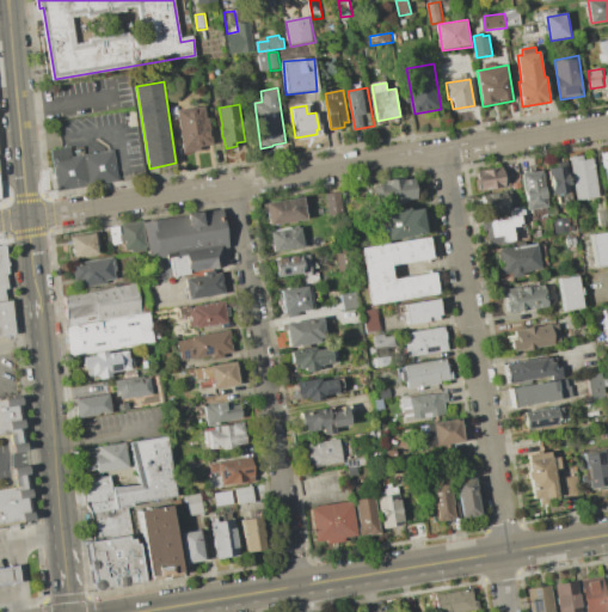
[(178,111),(186,152),(212,148),(210,145),(214,145),(210,118),(208,118),(206,106),(178,111)]
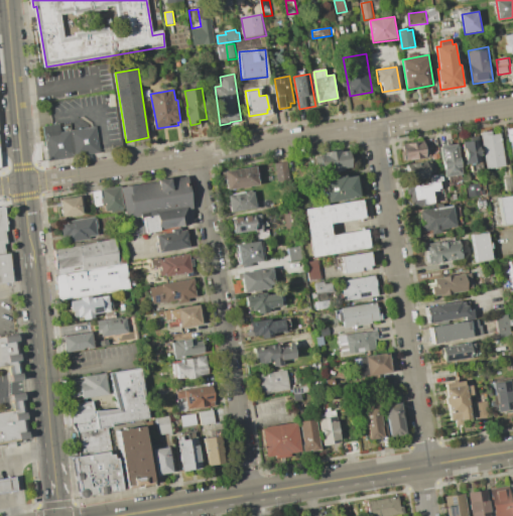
[(43,126),(48,160),(101,152),(97,126),(61,131),(59,123),(43,126)]
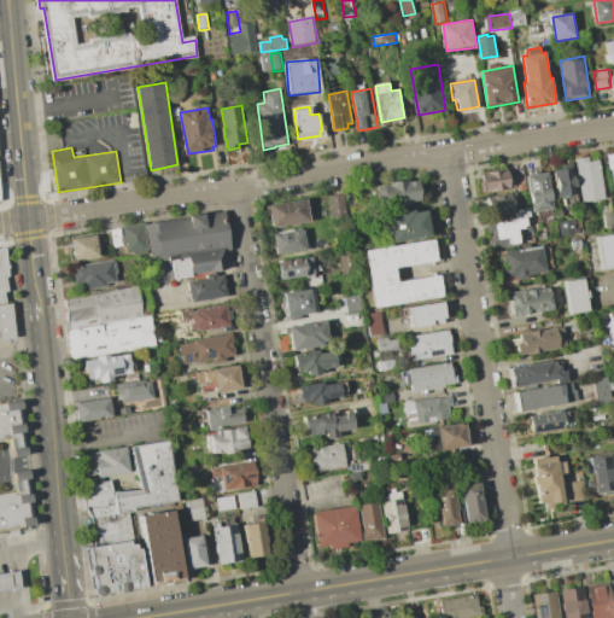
[(577,159),(590,157),(591,162),(602,159),(608,198),(584,203),(577,159)]
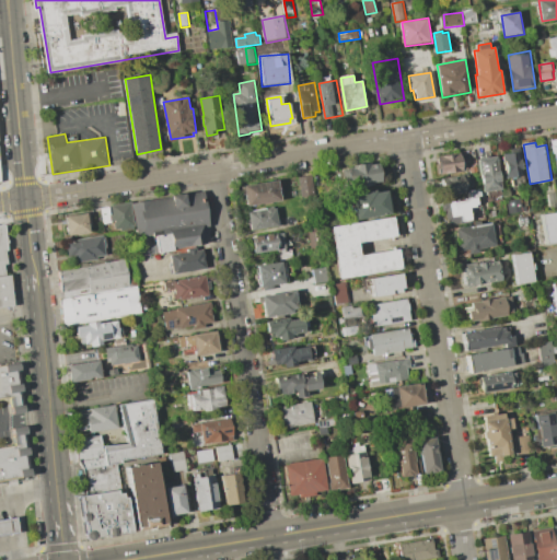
[(461,153),(464,172),(441,175),(439,156),(461,153)]
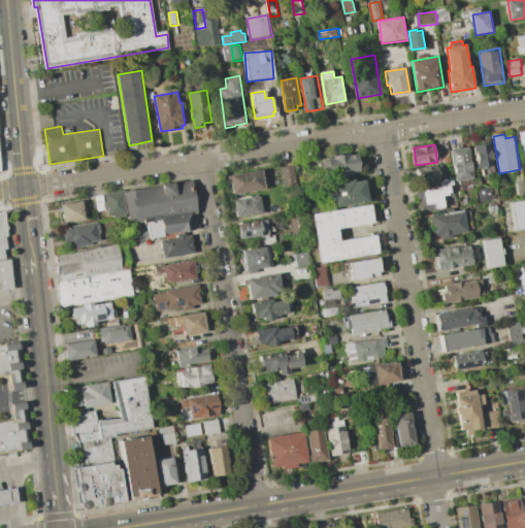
[(474,146),(488,144),(490,152),(492,151),(494,160),(491,161),(492,167),(479,169),(474,146)]
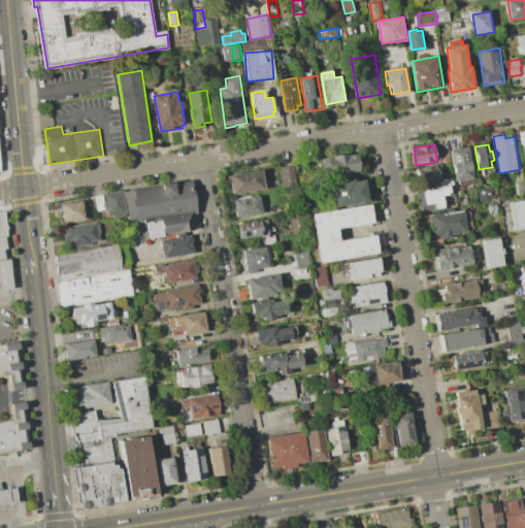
[(469,147),(476,177),(457,182),(452,151),(469,147)]
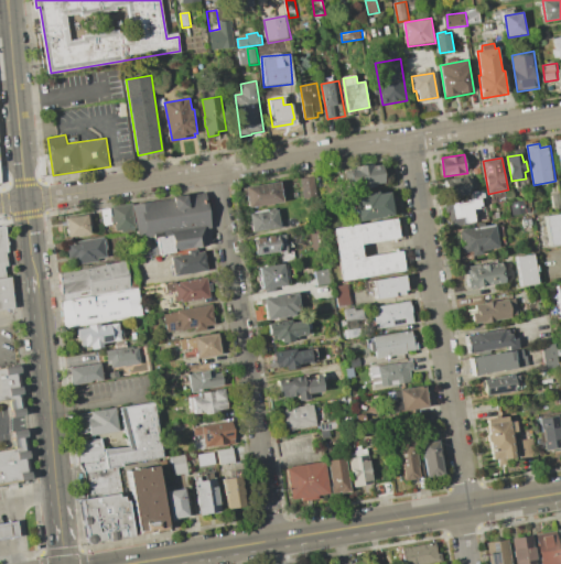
[(383,165),(386,183),(376,185),(376,187),(348,193),(345,171),(359,169),(359,166),(374,164),(374,166),(383,165)]
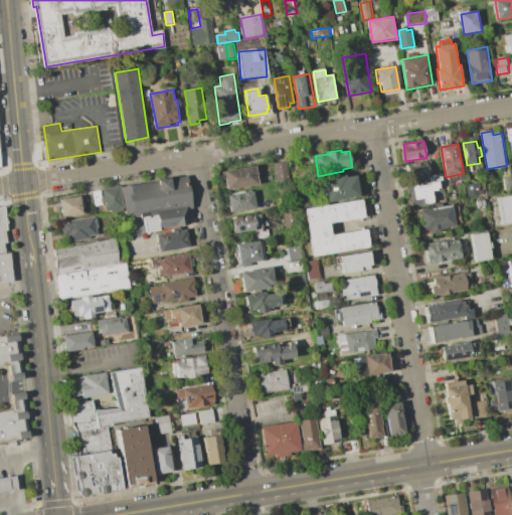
[(276,163),(288,161),(291,181),(279,183),(276,163)]
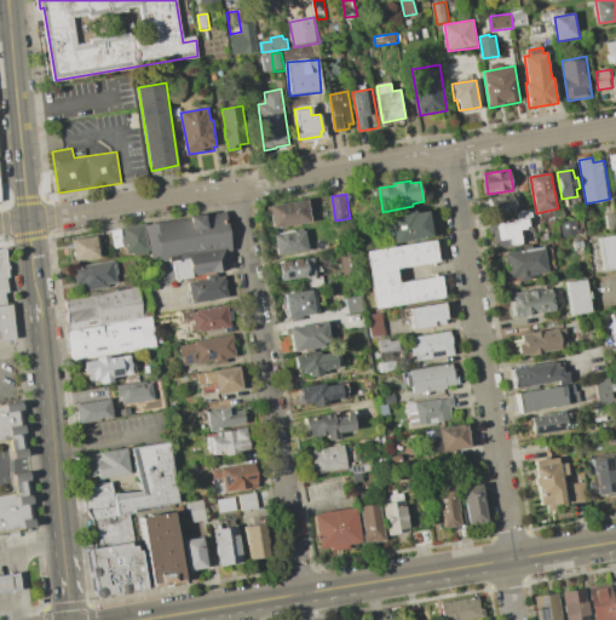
[(514,194),(518,214),(494,218),(490,199),(514,194)]
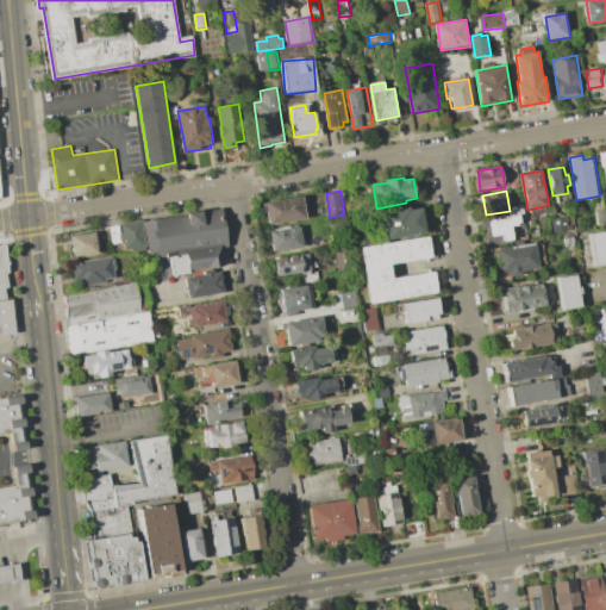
[(266,203),(304,198),(306,221),(268,225),(266,203)]
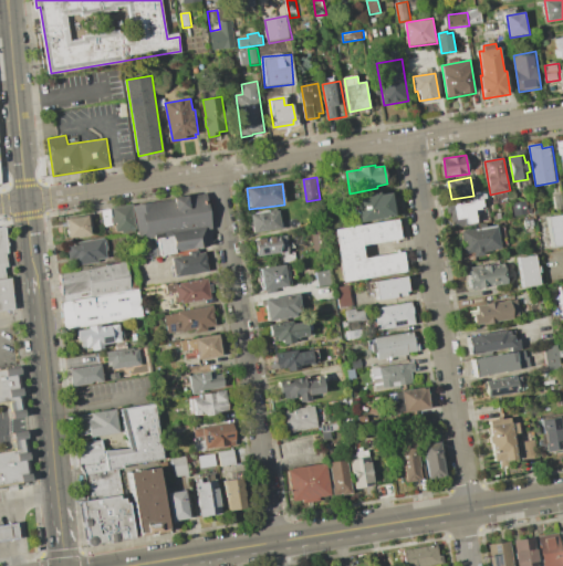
[(133,206),(139,240),(154,238),(157,255),(209,247),(206,230),(212,229),(206,192),(133,206)]
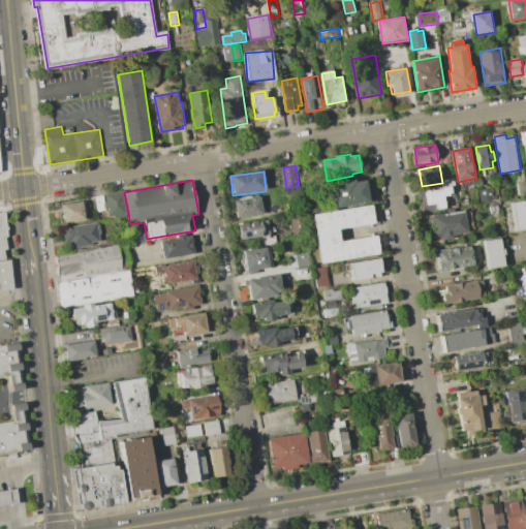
[(335,209),(331,187),(341,185),(341,182),(356,180),(356,182),(366,180),(370,201),(335,209)]
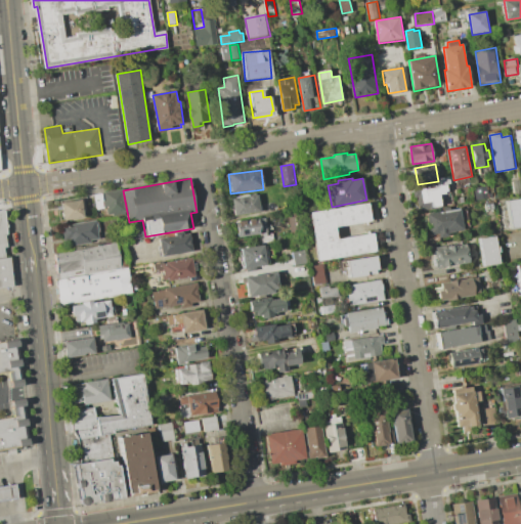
[(420,189),(426,188),(426,190),(438,187),(438,186),(447,185),(449,191),(446,192),(446,193),(440,194),(442,206),(433,208),(432,202),(423,203),(420,189)]
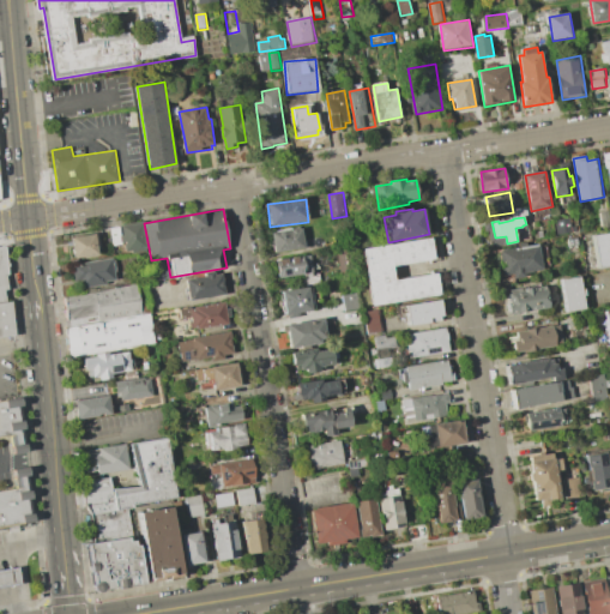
[(556,220),(557,234),(573,233),(572,218),(556,220)]
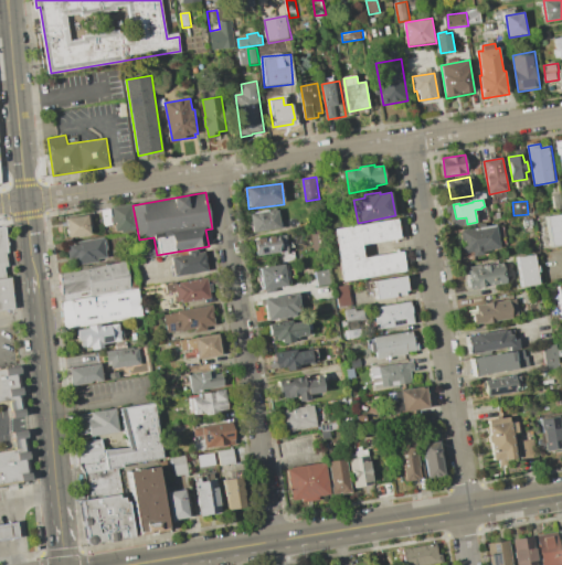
[(113,206),(131,203),(136,228),(116,232),(113,206)]
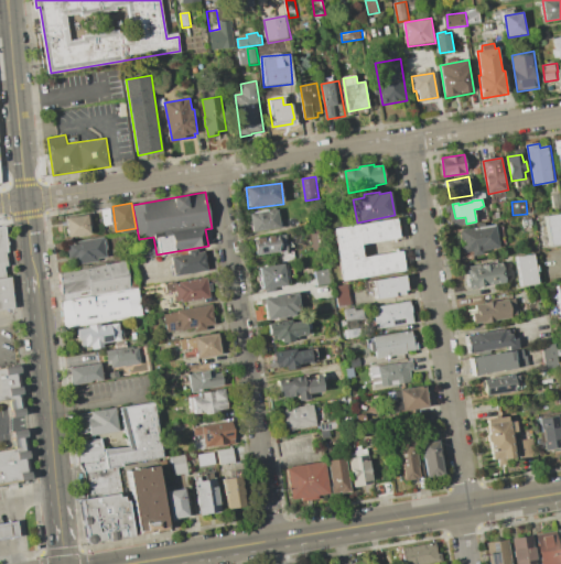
[(101,209),(110,208),(112,224),(104,225),(101,209)]
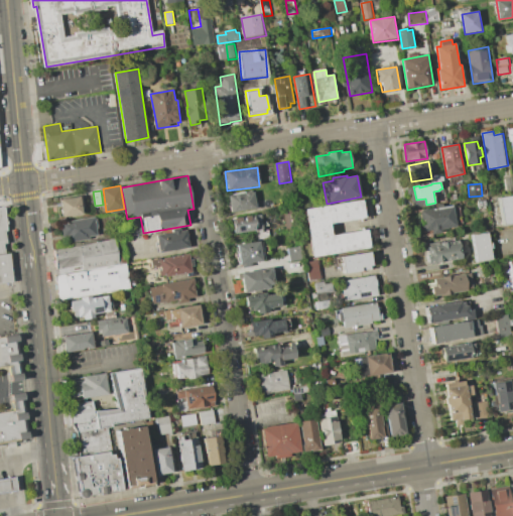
[(231,213),(231,208),(229,208),(228,201),(230,201),(229,196),(256,191),(258,209),(231,213)]
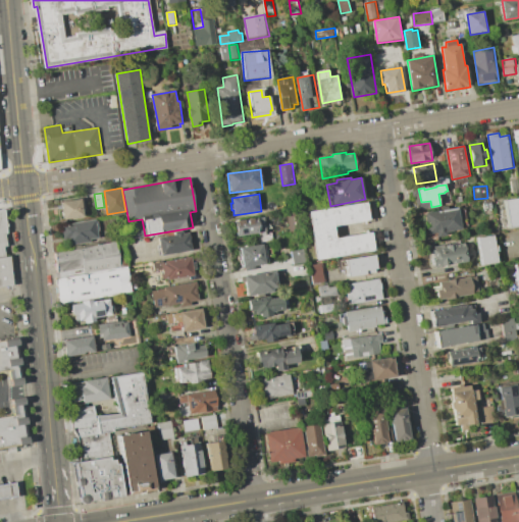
[(504,200),(518,198),(518,226),(509,228),(504,200)]
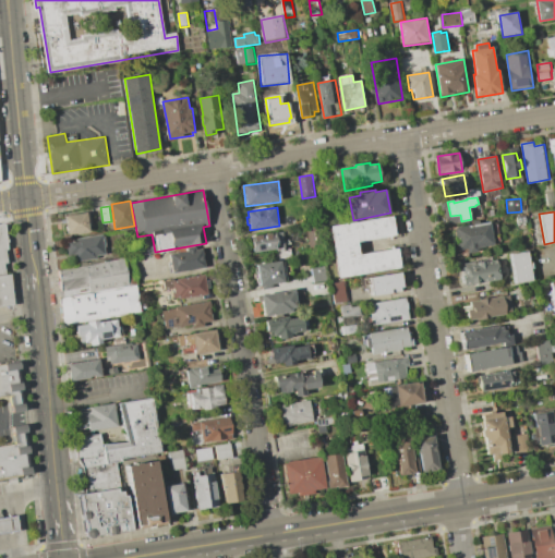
[(67,217),(69,235),(91,231),(91,229),(94,228),(92,213),(67,217)]
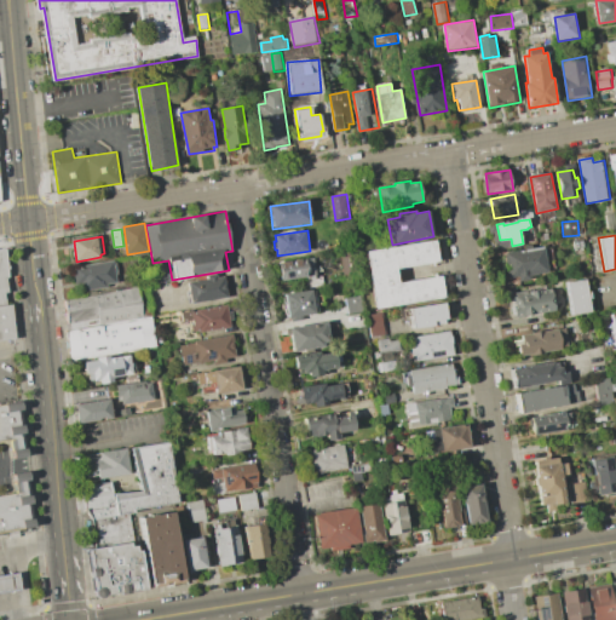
[(367,252),(376,309),(445,298),(442,276),(399,283),(397,269),(441,262),(436,241),(367,252)]
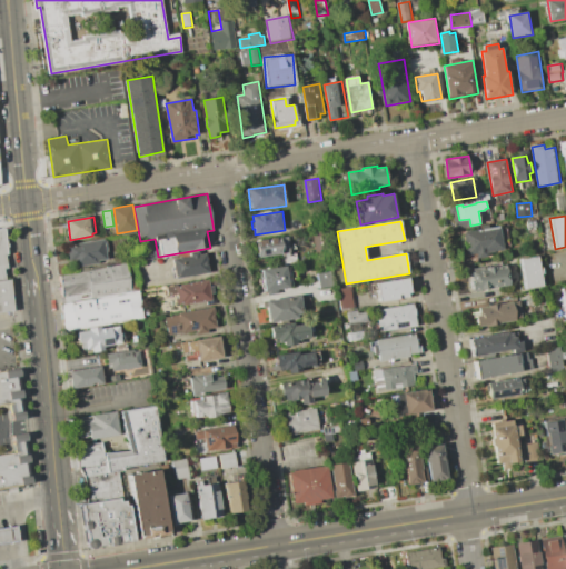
[(464,232),(502,226),(505,250),(487,252),(488,257),(477,258),(476,255),(467,256),(464,232)]
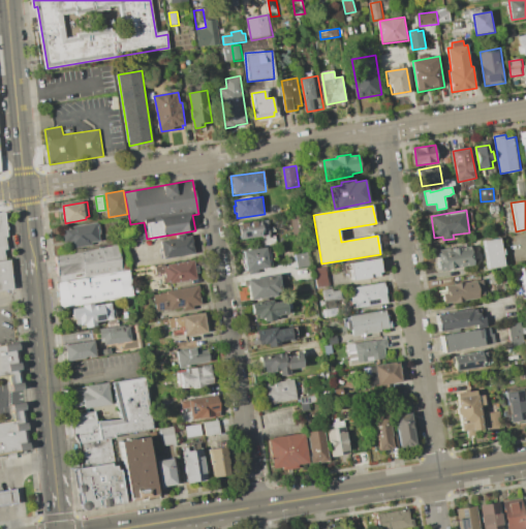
[(0,213),(0,261),(7,260),(5,238),(8,237),(6,212),(0,213)]
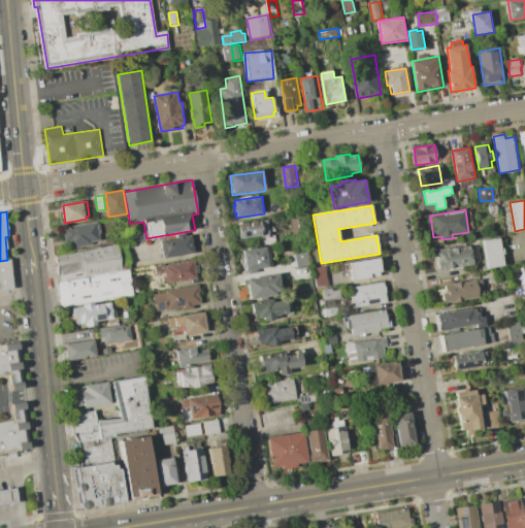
[(292,217),(303,215),(306,233),(295,234),(292,217)]
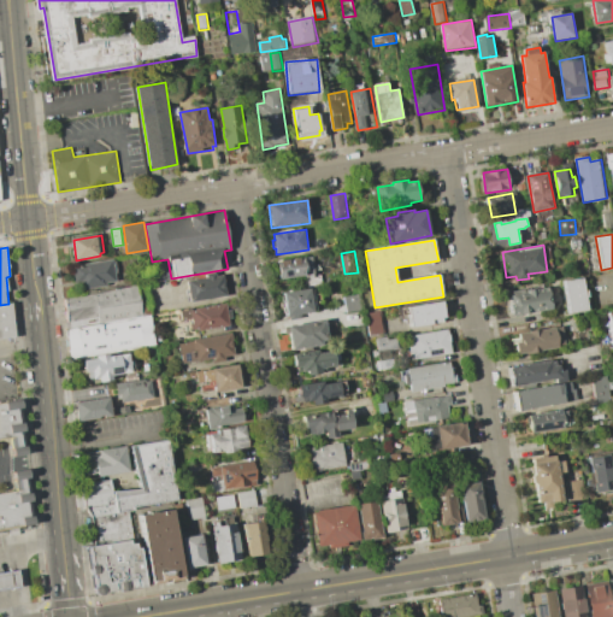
[(278,262),(314,256),(317,274),(316,274),(317,278),(307,280),(306,276),(281,280),(278,262)]
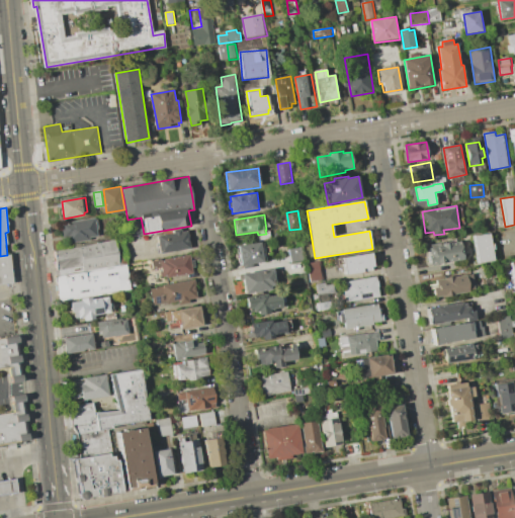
[(63,227),(65,242),(71,241),(71,244),(91,240),(91,238),(99,237),(98,230),(99,230),(98,220),(96,220),(96,219),(69,223),(69,226),(63,227)]
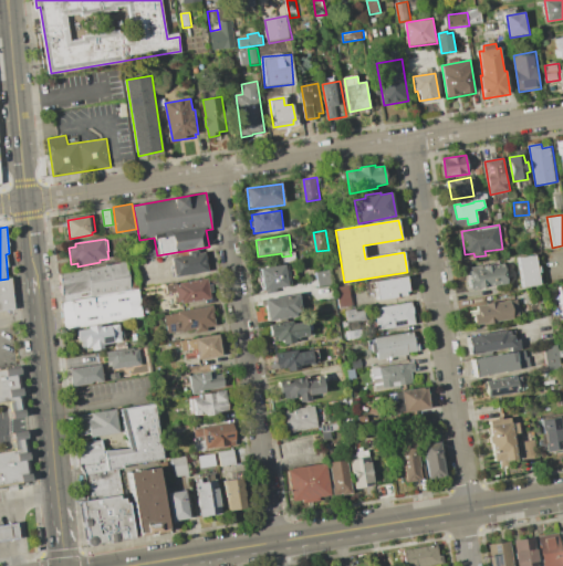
[(210,272),(176,278),(173,258),(207,251),(210,272)]
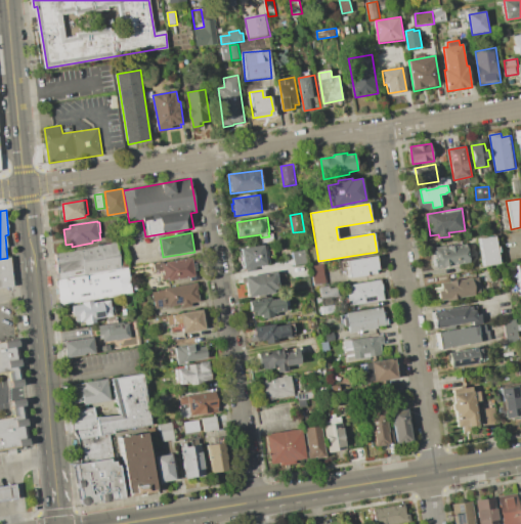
[(496,235),(502,263),(485,266),(480,238),(496,235)]
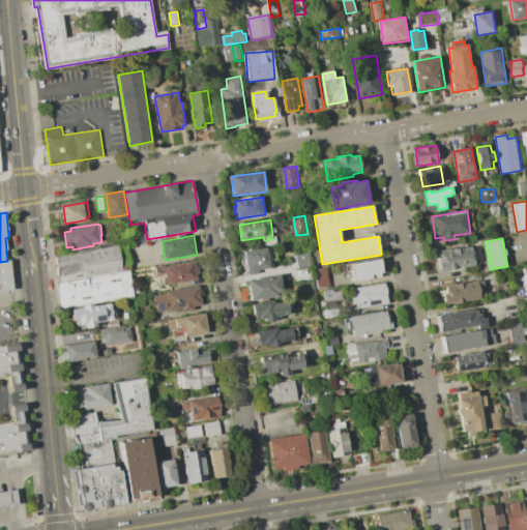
[(59,257),(61,277),(86,273),(87,278),(123,272),(119,246),(59,257)]
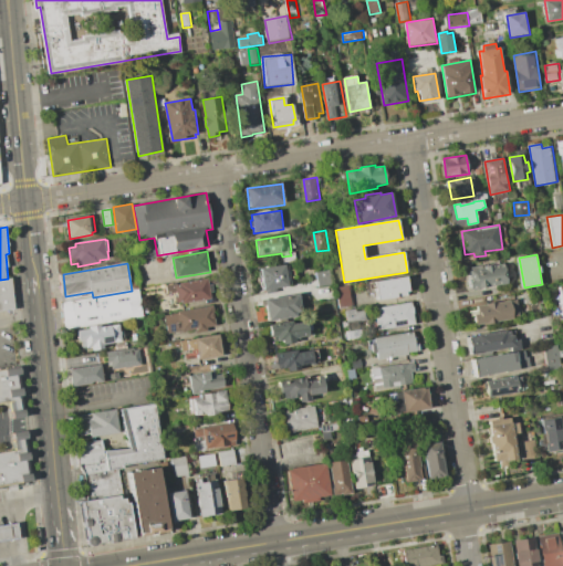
[(471,290),(468,271),(485,269),(485,266),(506,263),(510,284),(471,290)]
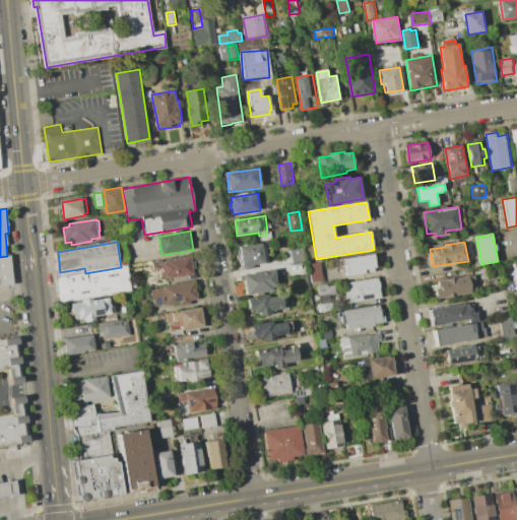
[(240,247),(263,244),(266,264),(243,268),(240,247)]
